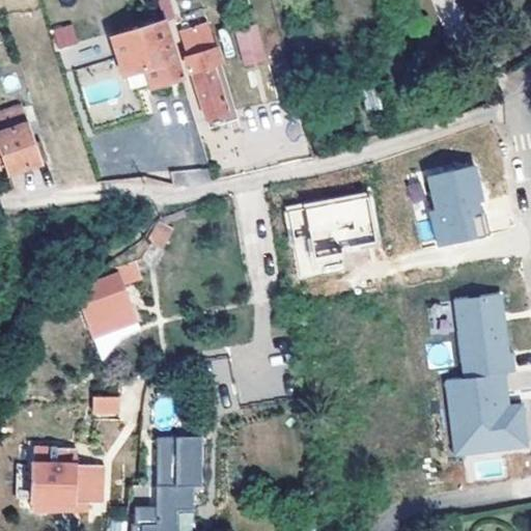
[(172,0),(157,0),(163,21),(177,16),(172,0)]
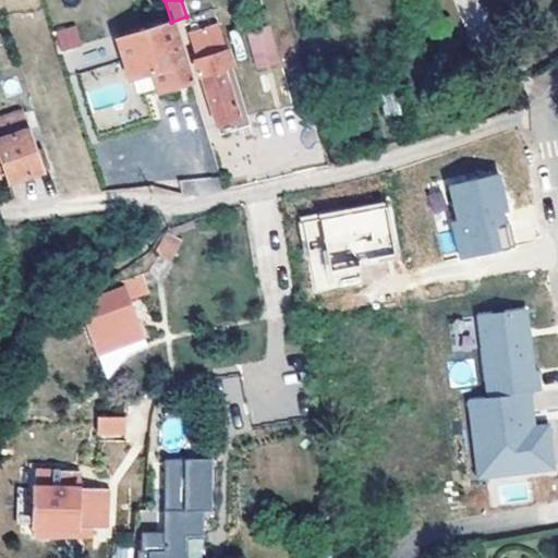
[(214,123),(237,116),(220,61),(227,59),(219,33),(215,19),(185,27),(197,68),(214,123)]
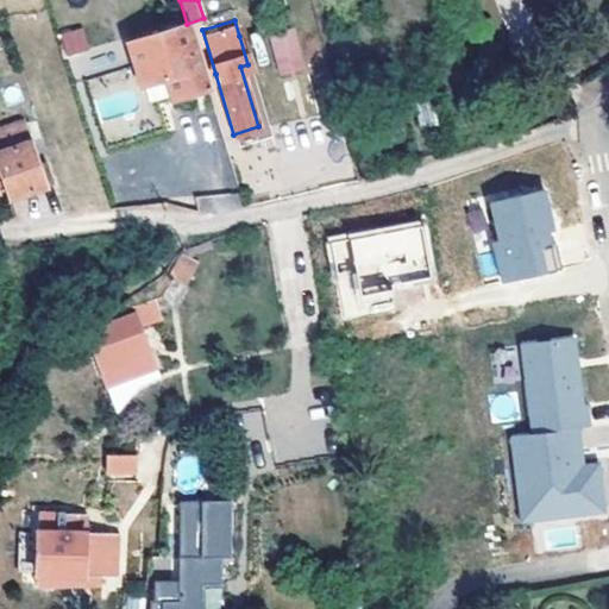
[(193,50),(184,24),(151,33),(125,42),(138,85),(163,77),(169,99),(206,89),(193,50)]
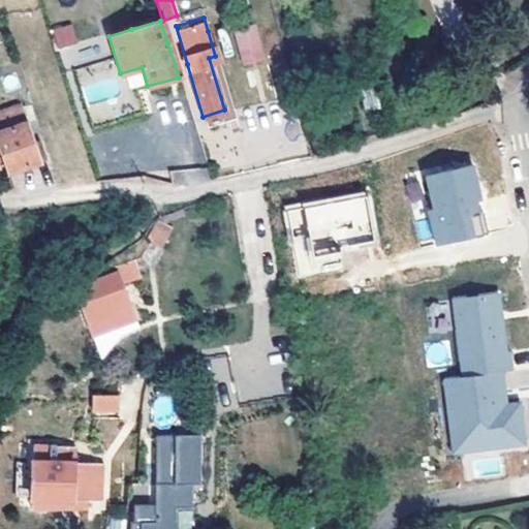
[(50,31),(58,50),(78,41),(70,23),(50,31)]
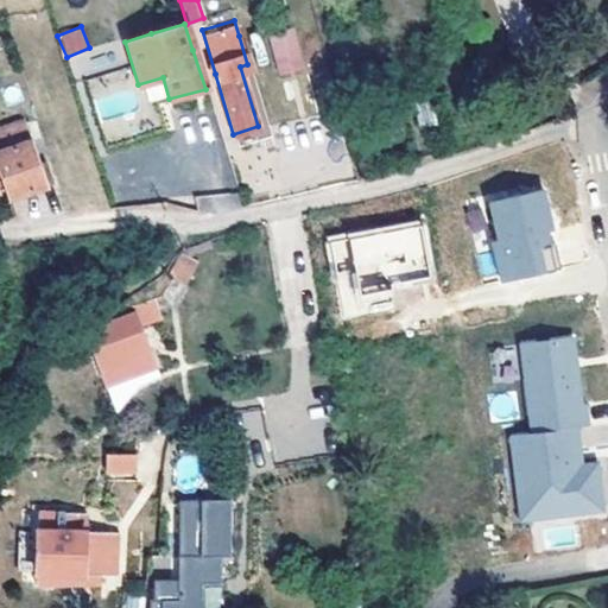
[(279,76),(305,69),(295,26),(267,33),(279,76)]
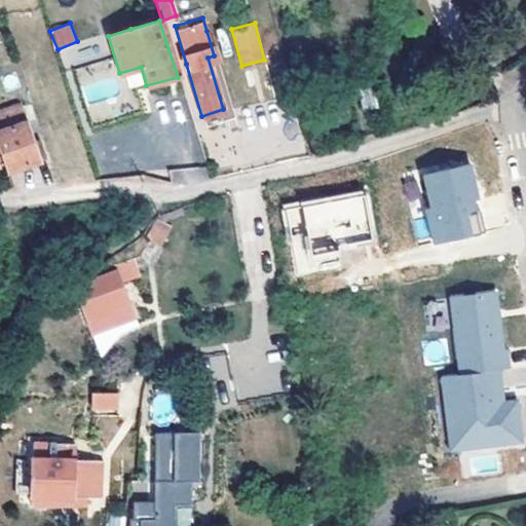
[(0,158),(4,172),(40,160),(16,96),(0,101),(0,158)]
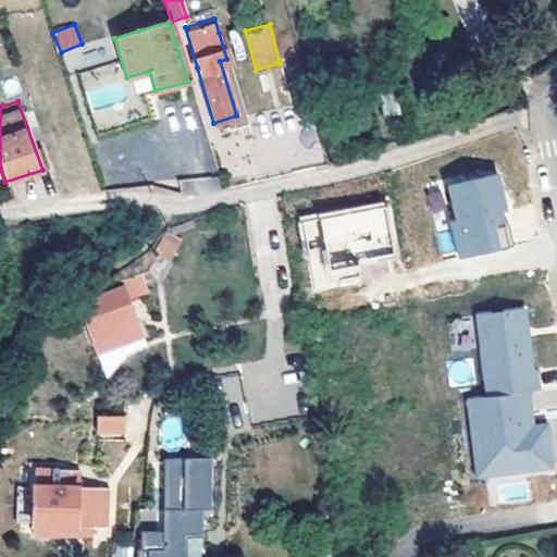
[(452,223),(459,259),(515,247),(499,175),(450,186),(458,222),(452,223)]
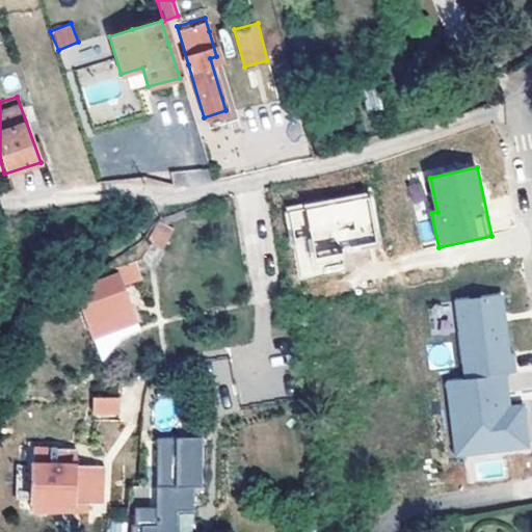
[(369,196),(287,208),(297,280),(347,272),(343,245),(375,241),(369,196)]
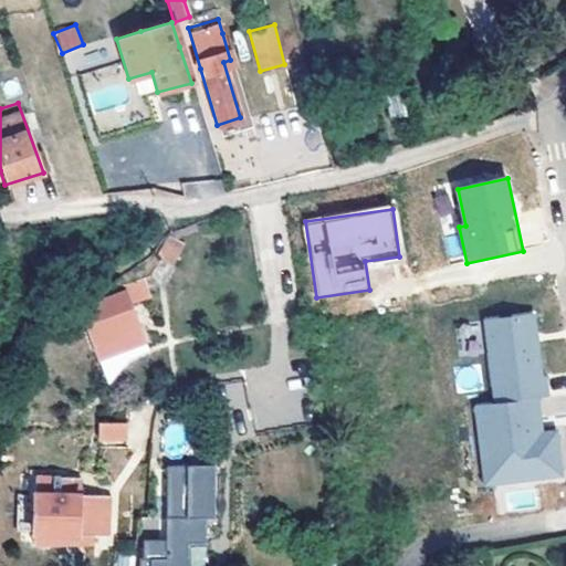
[(182,239),(152,270),(158,285),(195,251),(182,239)]
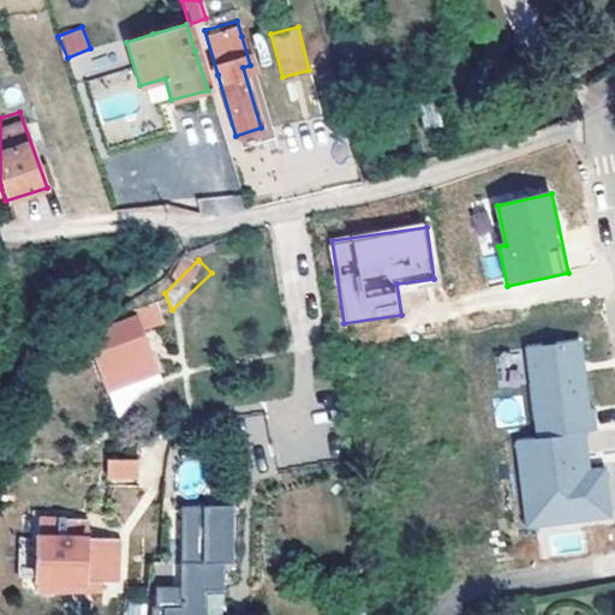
[(132,380),(141,377),(160,370),(137,316),(87,335),(108,389),(132,380)]
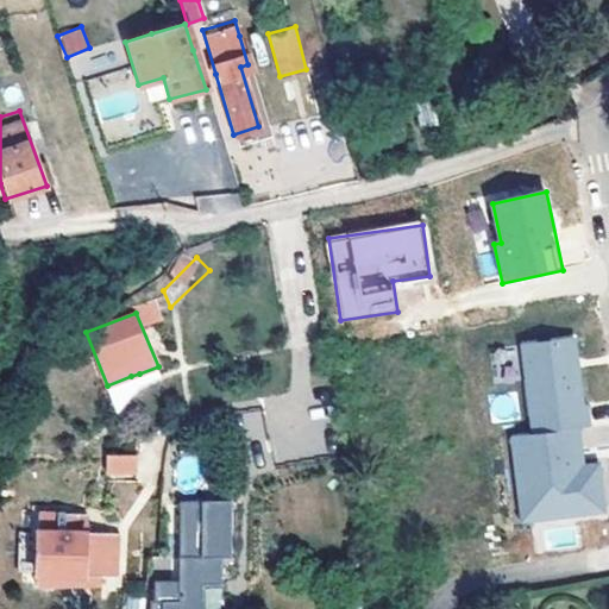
[(512,435),(522,525),(608,516),(602,465),(582,466),(578,429),(591,427),(575,336),(518,344),(528,431),(512,435)]
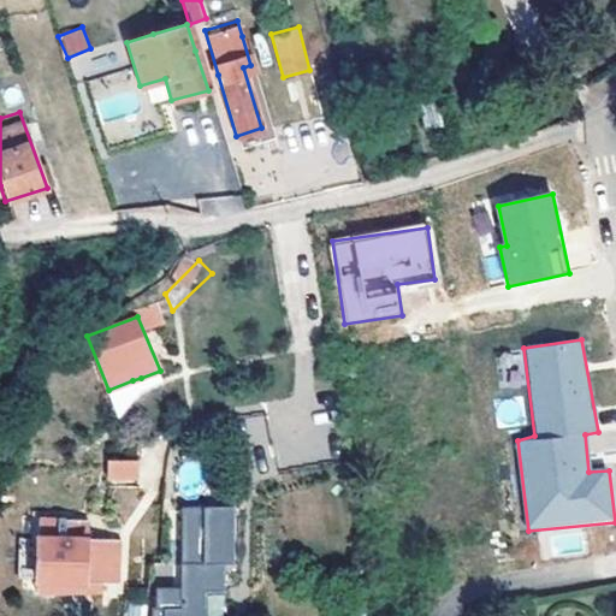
[(144,389),(141,378),(132,380),(108,390),(118,413),(144,389)]
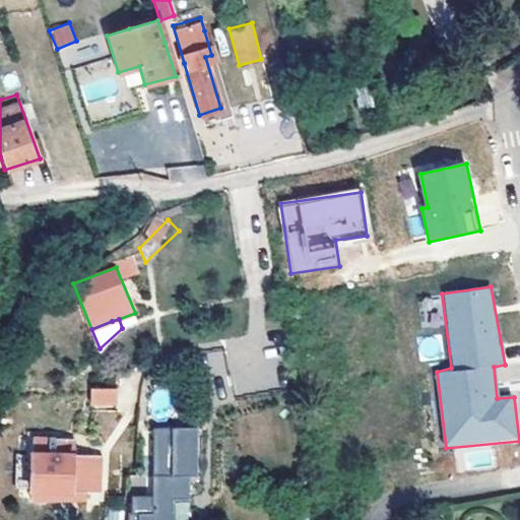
[(210,375),(225,373),(222,349),(206,351),(210,375)]
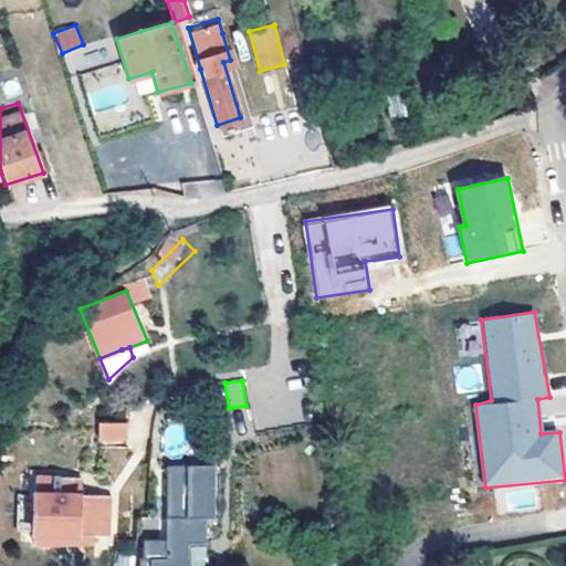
[(98,422),(98,442),(126,442),(126,422),(98,422)]
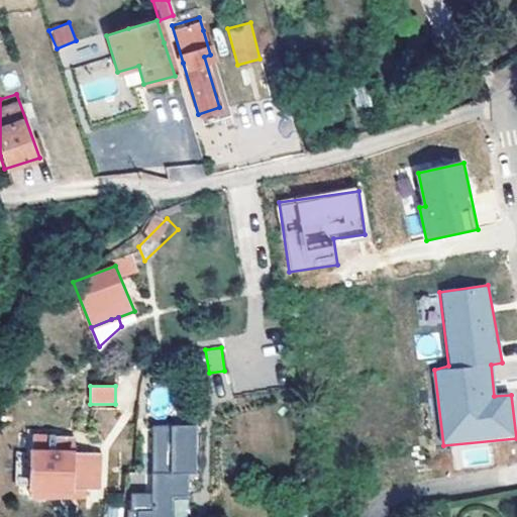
[(171,424),(149,424),(147,491),(126,491),(126,506),(123,507),(122,516),(169,516),(170,496),(187,497),(186,474),(171,473),(171,424)]
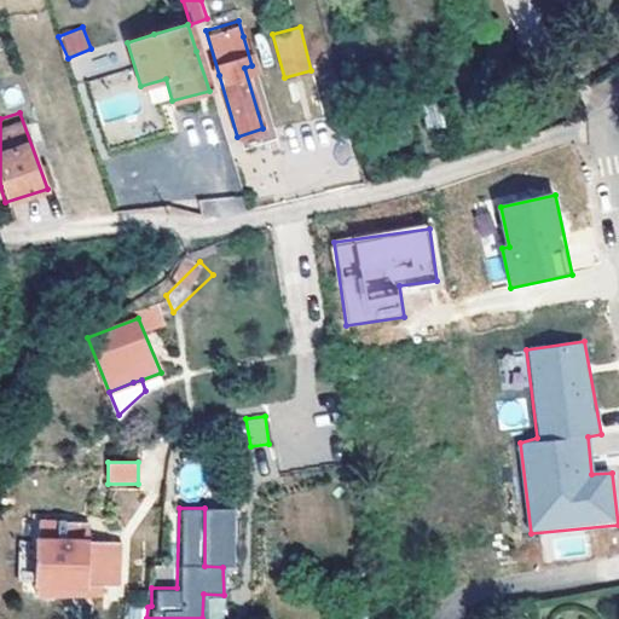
[(35,560),(119,561),(119,542),(85,539),(86,521),(36,519),(35,560)]
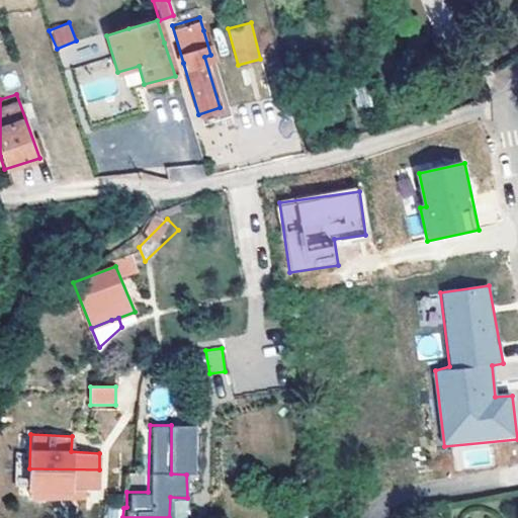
[(458,469),(490,467),(488,444),(457,446),(458,469)]
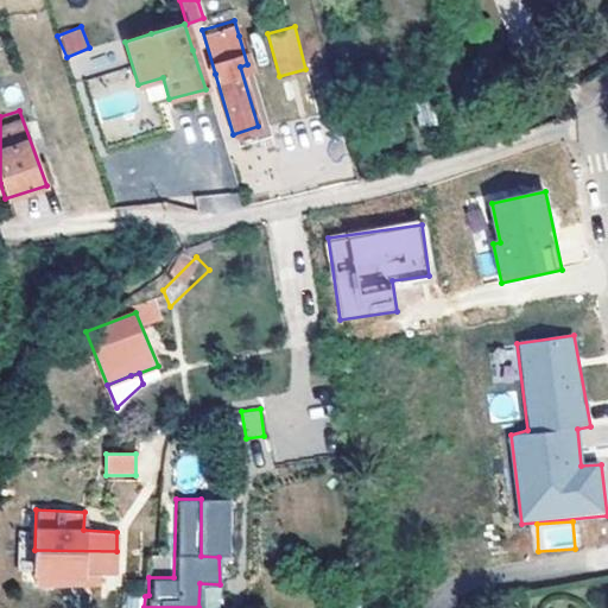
[(116,551),(35,550),(33,583),(100,584),(100,574),(115,574),(116,551)]
